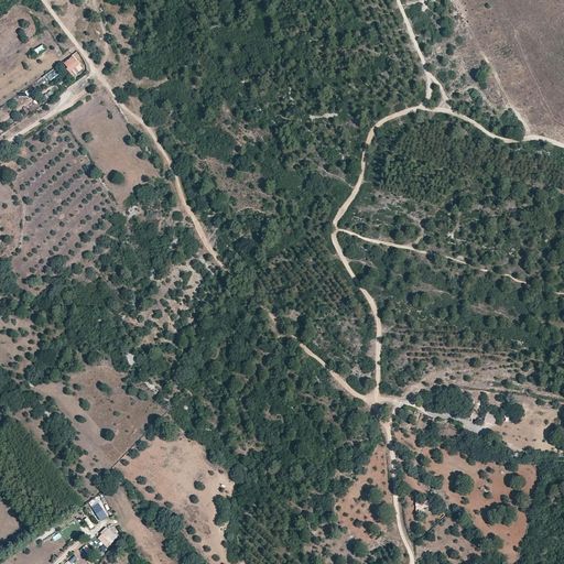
[(41,45),(33,51),(35,54),(44,50),(41,45)]
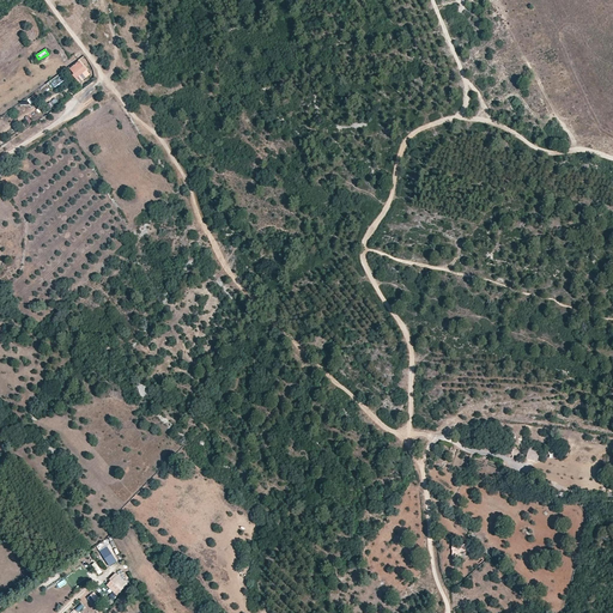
[(86,71),(79,61),(70,70),(73,73),(72,74),(76,80),(86,71)]
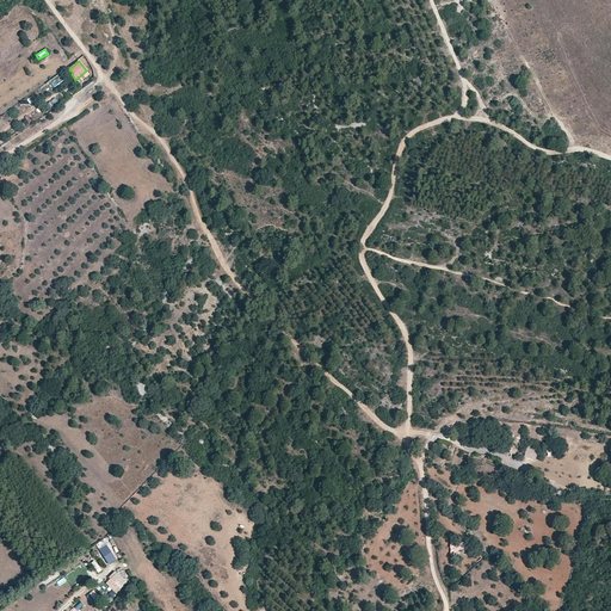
[(60,75),(49,82),(54,88),(65,81),(60,75)]
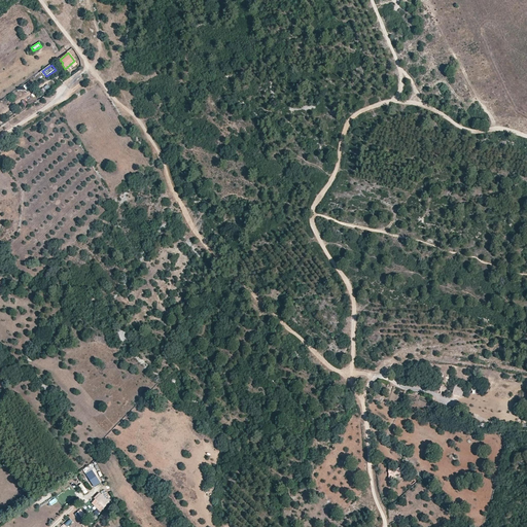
[(48,84),(40,89),(43,94),(50,90),(48,84)]
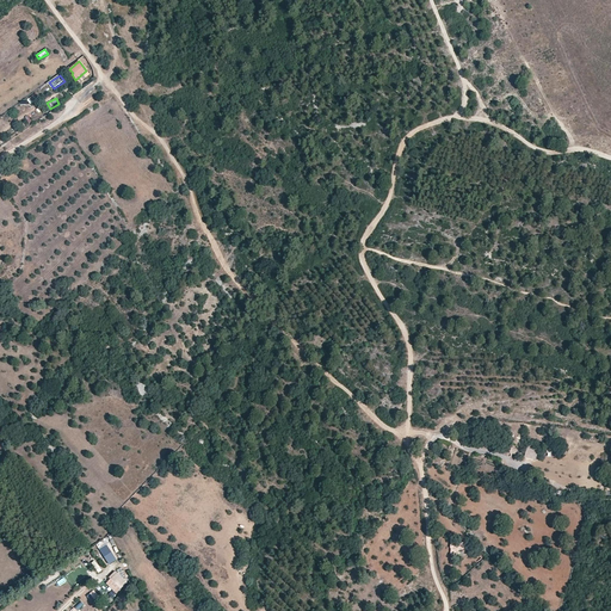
[(26,125),(32,122),(28,116),(23,119),(26,125)]
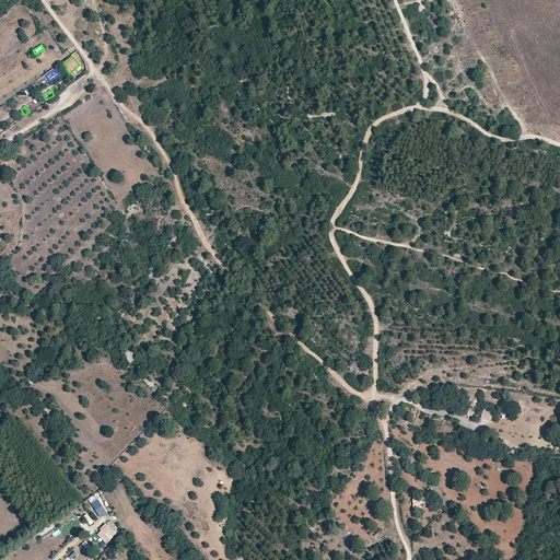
[(483,409),(480,419),(489,422),(493,412),(483,409)]
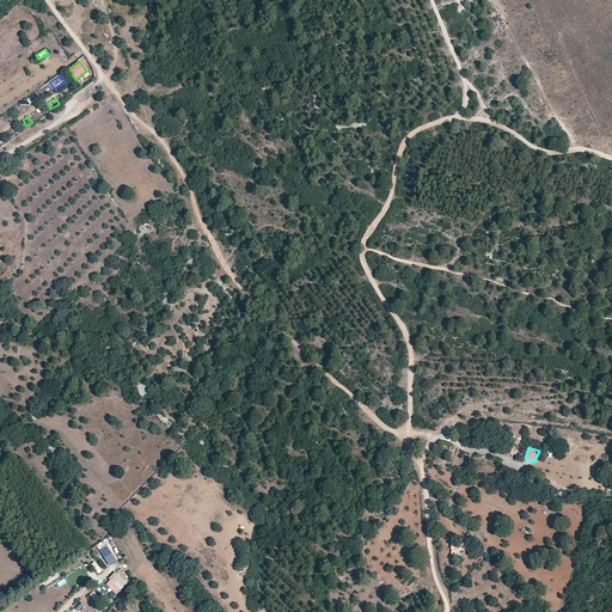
[(451,552),(457,554),(458,548),(465,548),(465,542),(452,540),(451,552)]
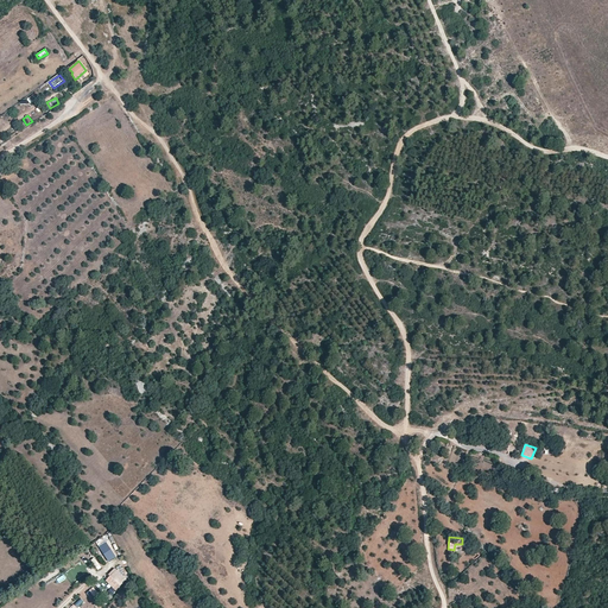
[(109,561),(115,556),(103,539),(97,543),(109,561)]
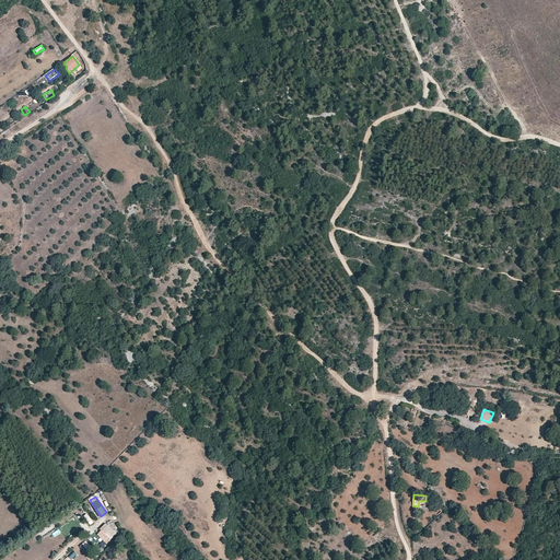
[(107,544),(116,534),(105,524),(100,528),(102,531),(100,533),(102,534),(98,537),(107,544)]
